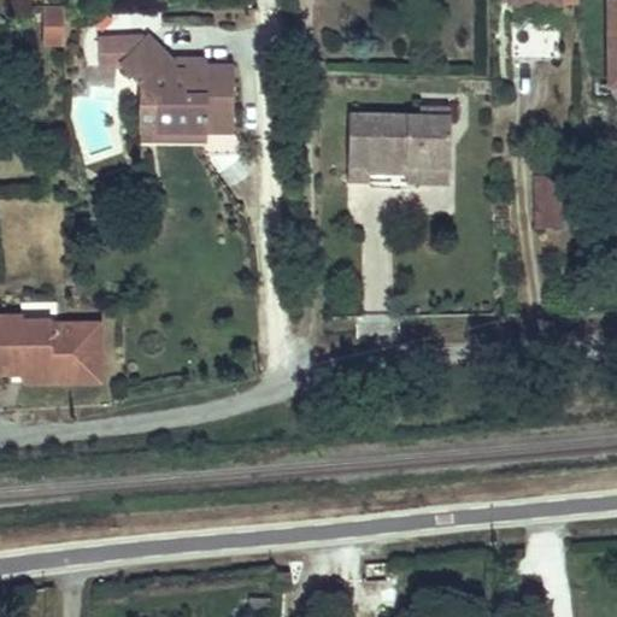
[(64,43),(64,9),(43,9),(43,43),(64,43)]
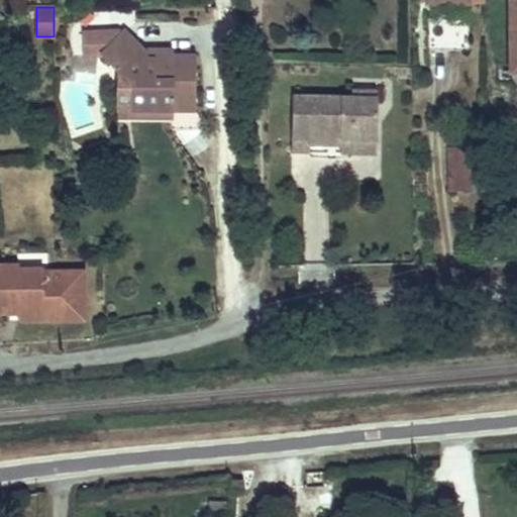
[(195,109),(194,57),(173,56),(173,50),(152,50),(152,59),(146,59),(146,55),(142,49),(125,31),(112,44),(100,31),(82,32),(84,57),(101,56),(119,74),(128,83),(127,109),(173,109),(174,109),(195,109)]
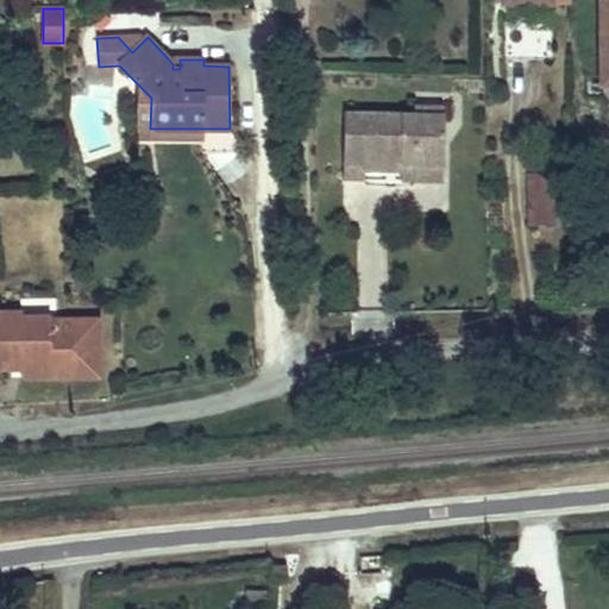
[(180,69),(180,60),(168,58),(173,64),(173,69),(180,69)]
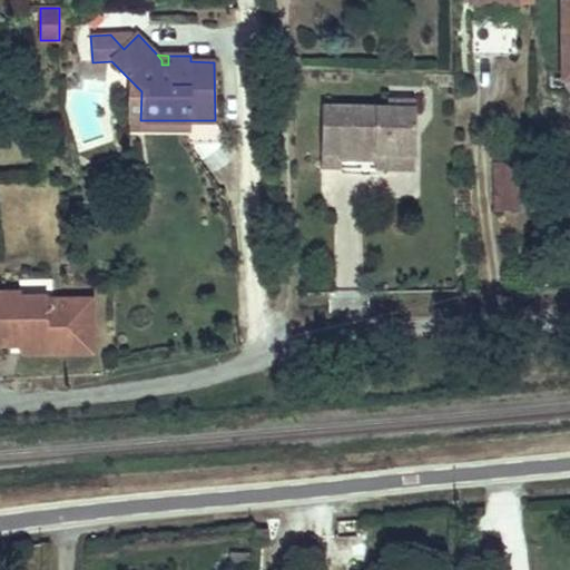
[(190,133),(190,120),(140,120),(141,91),(131,81),(130,133),(190,133)]
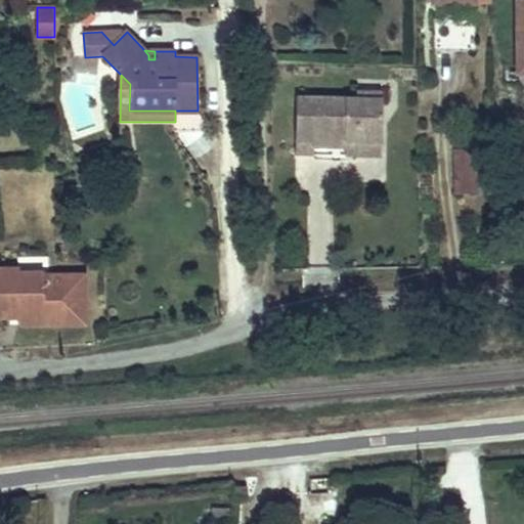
[(355,98),(382,98),(382,90),(356,89),(355,98)]
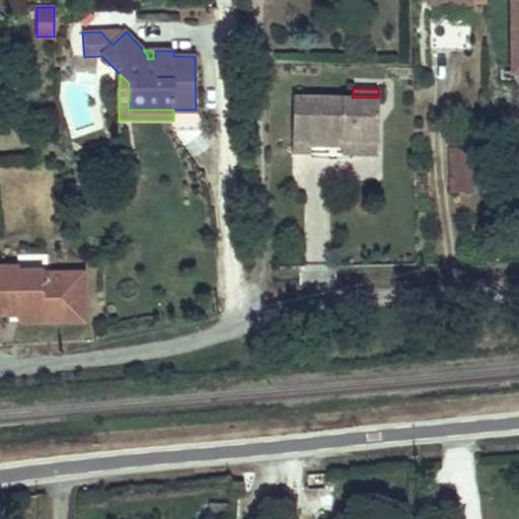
[(376,154),(378,97),(352,97),(293,95),(292,152),(376,154)]
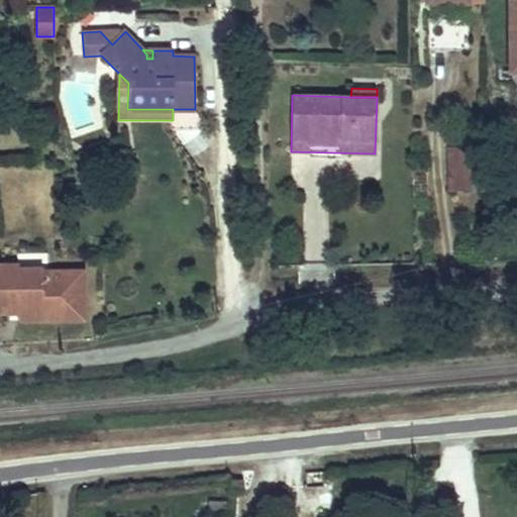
[(485,117),(484,107),(474,107),(474,117),(485,117)]
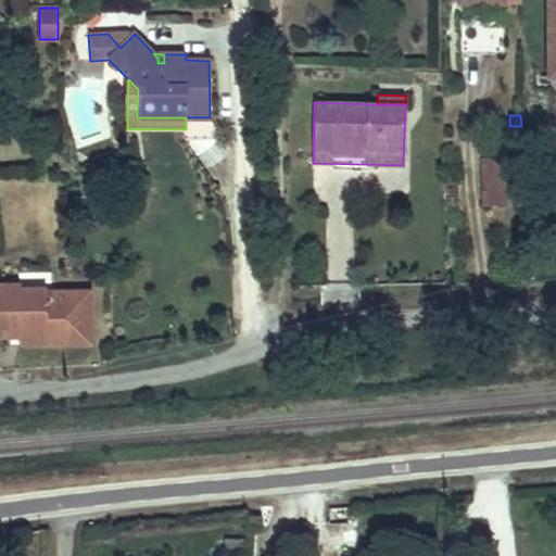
[(215,140),(215,126),(210,117),(187,117),(187,140),(215,140)]
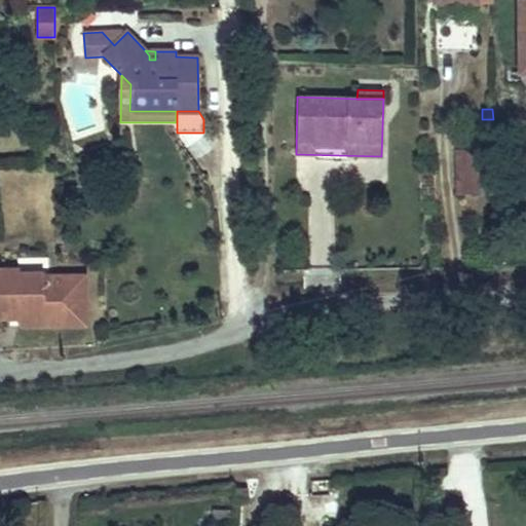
[(186,150),(203,137),(203,133),(177,133),(186,150)]
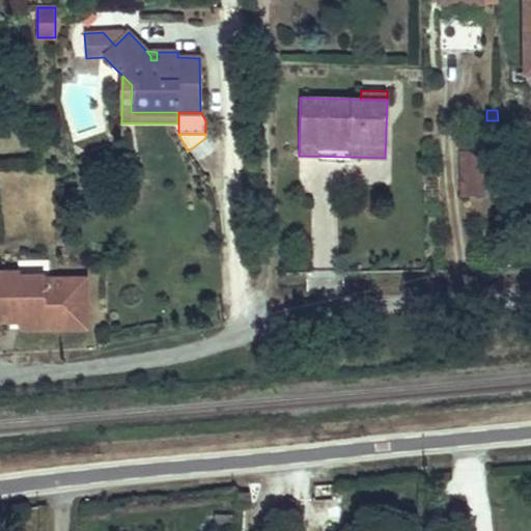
[(483,195),(482,154),(462,154),(462,195),(483,195)]
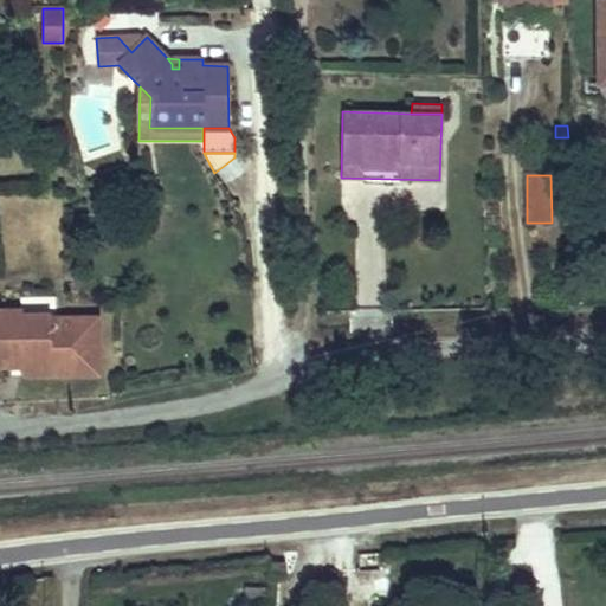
[(0,367),(23,367),(50,366),(50,375),(98,375),(98,318),(51,318),(51,315),(23,316),(23,311),(0,310),(0,367)]
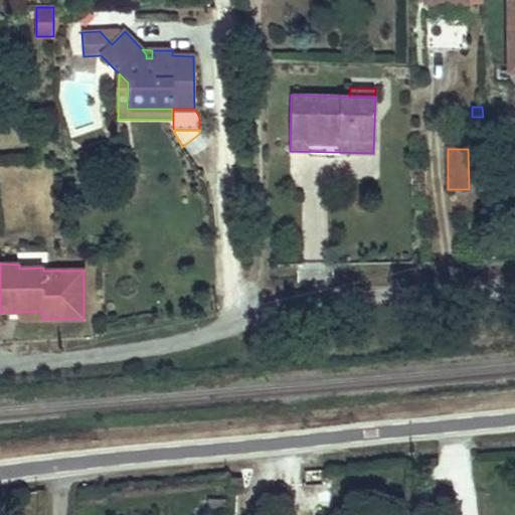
[(42,319),(42,311),(19,312),(19,320),(42,319)]
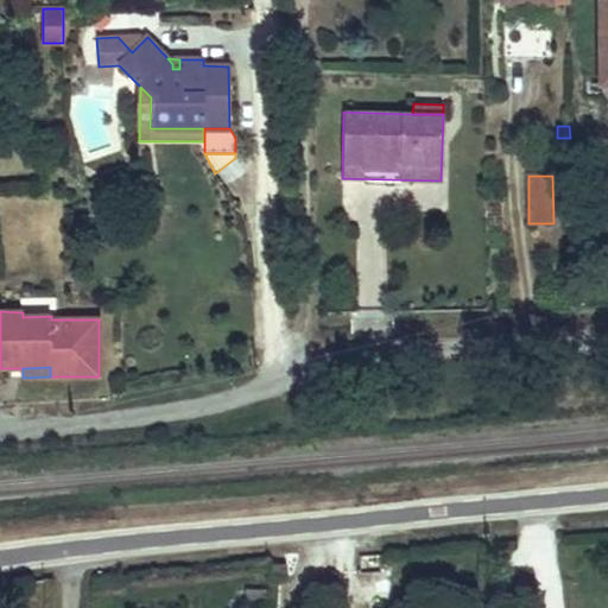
[(289,576),(287,563),(270,565),(271,577),(289,576)]
